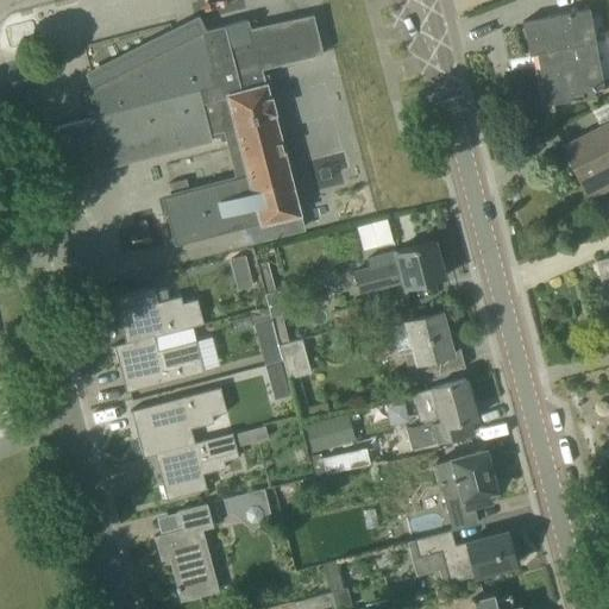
[(596,42),(590,8),(523,22),(523,23),(528,22),(533,52),(529,54),(529,55),(539,52),(542,68),(540,68),(547,105),(584,99),(583,93),(595,90),(595,92),(606,89),(596,42)]
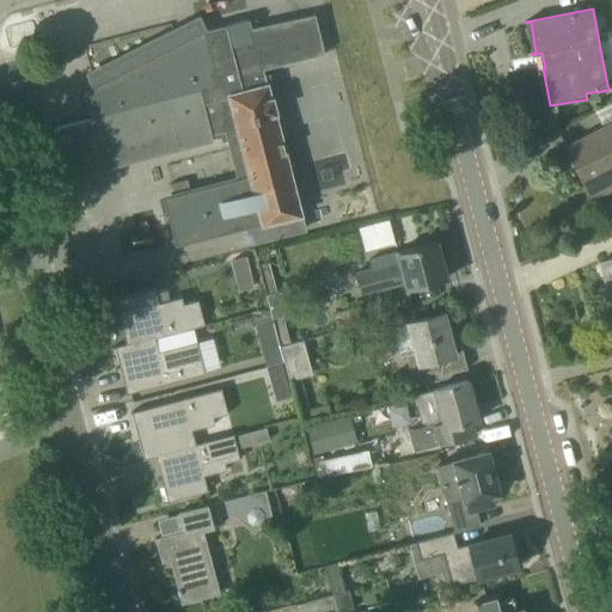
[(322,55),(325,54),(314,11),(297,14),(298,19),(252,31),(248,22),(201,34),(196,24),(87,72),(93,81),(85,90),(92,118),(47,129),(47,132),(56,129),(68,178),(69,178),(69,176),(212,139),(213,141),(214,141),(212,135),(225,132),(237,178),(175,195),(178,208),(166,212),(176,246),(250,227),(254,242),(304,230),(274,114),(277,112),(280,104),(274,98),(270,98),(262,65),(320,50),(322,55)]
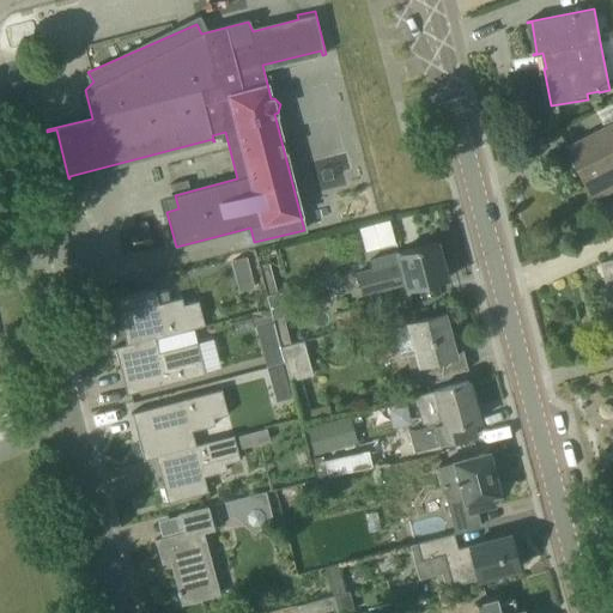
[(588,184),(612,171),(612,123),(604,128),(606,133),(571,151),(588,184)]
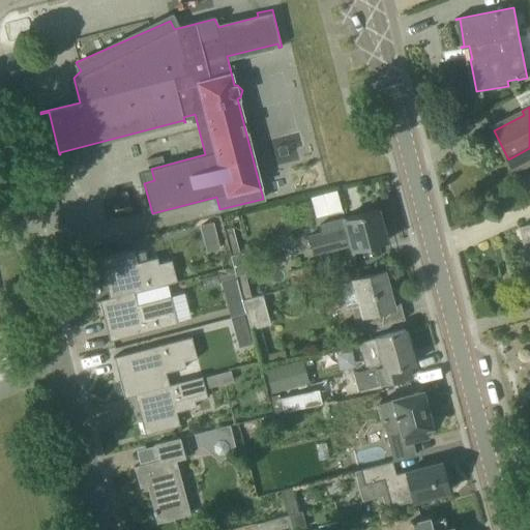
[(352,251),(387,241),(379,209),(344,218),(345,221),(320,227),(321,232),(308,235),(313,255),(351,244),(352,251)]
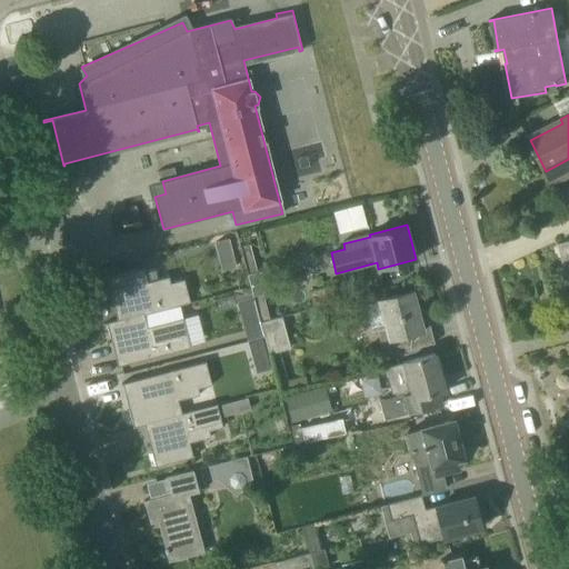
[(228,239),(213,243),(216,252),(230,248),(228,239)]
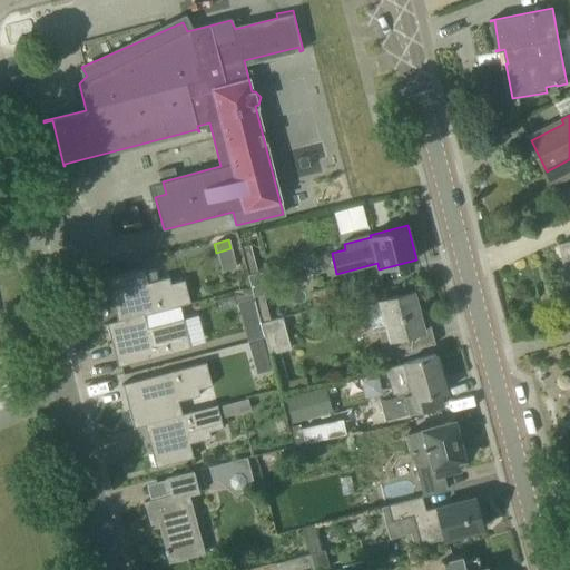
[(569,241),(558,244),(567,274),(569,273),(569,241)]
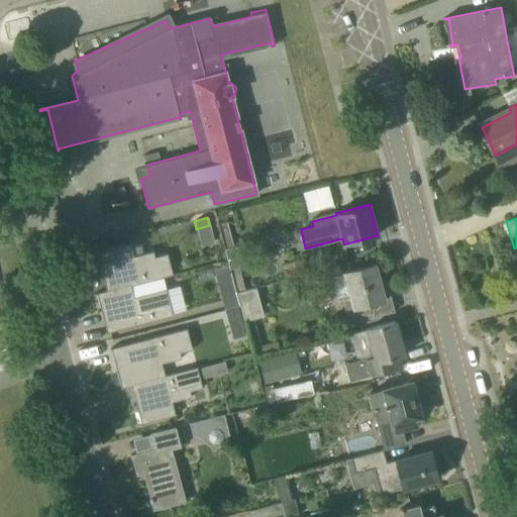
[(133,242),(98,252),(105,278),(110,277),(114,290),(132,284),(179,271),(180,270),(180,269),(175,251),(158,256),(157,250),(136,255),(133,242)]
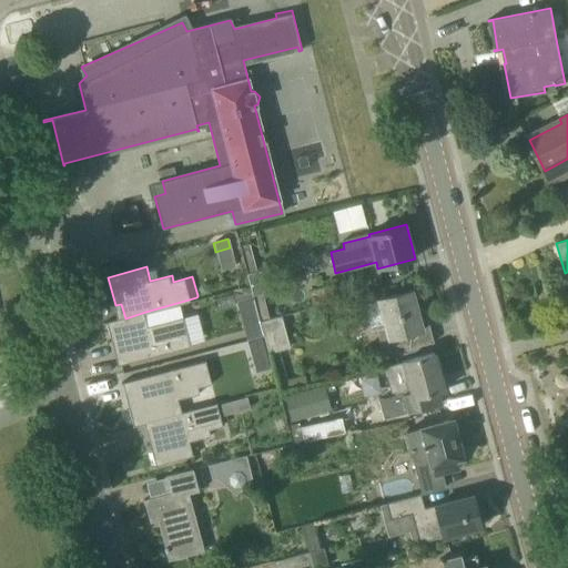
[(257,270),(247,273),(254,295),(263,293),(267,292),(261,269),(257,270)]
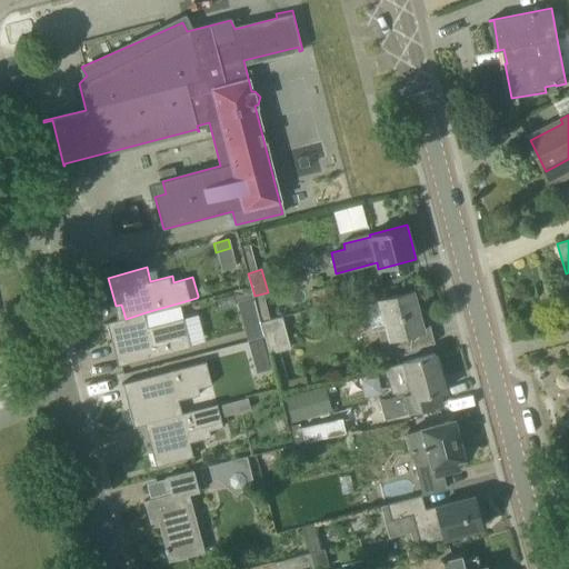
[(309,290),(315,307),(340,300),(335,282),(309,290)]
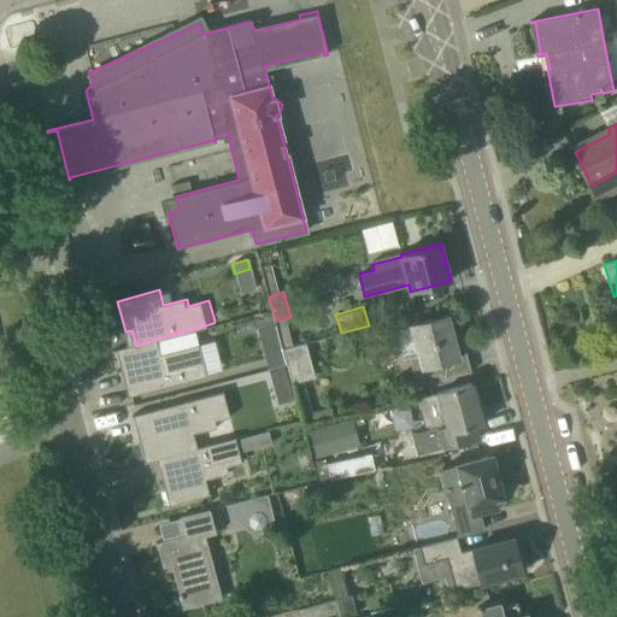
[(453,339),(447,316),(394,329),(403,359),(409,358),(417,386),(471,371),(470,370),(469,371),(459,338),(453,339)]
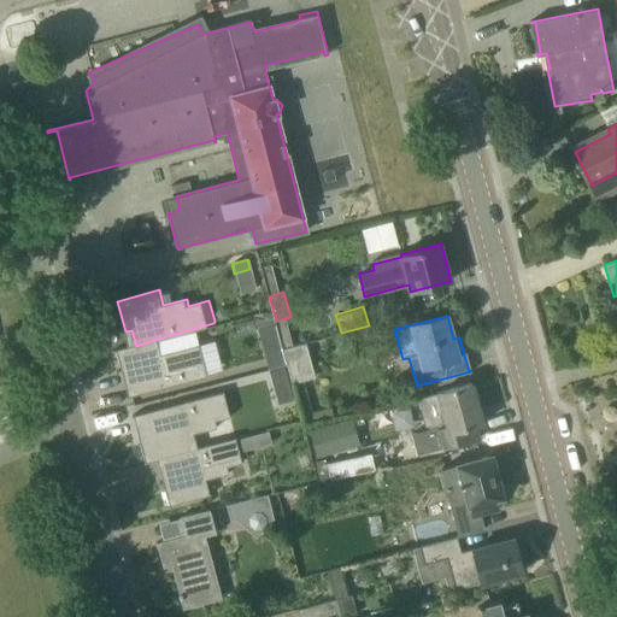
[(280,338),(260,342),(264,358),(285,352),(283,348),(280,338)]
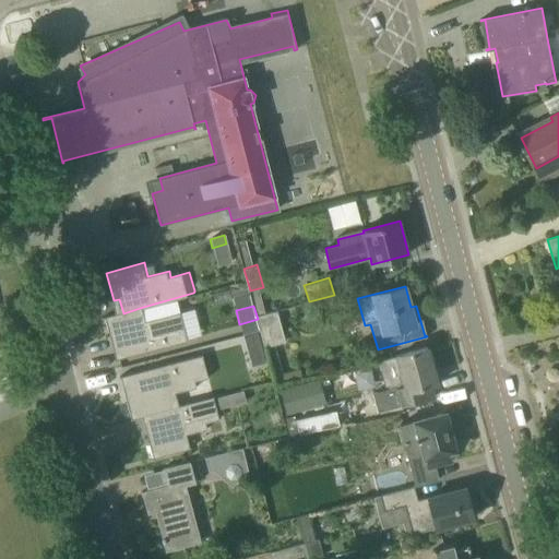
[(170,322),(168,316),(147,322),(143,307),(123,313),(106,318),(114,345),(120,343),(125,359),(190,341),(183,319),(170,322)]
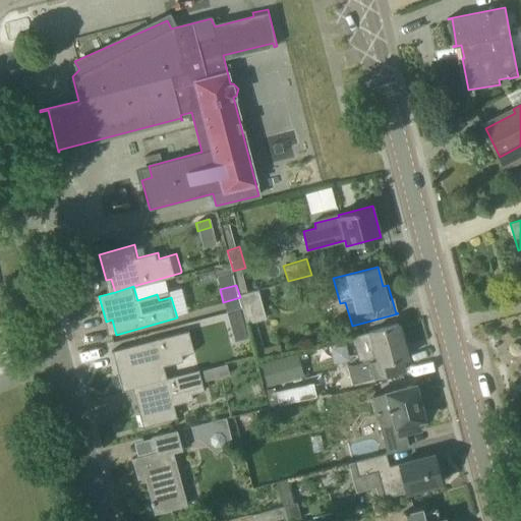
[(239,294),(247,324),(250,323),(257,322),(254,310),(264,307),(258,289),(247,292),(239,294)]
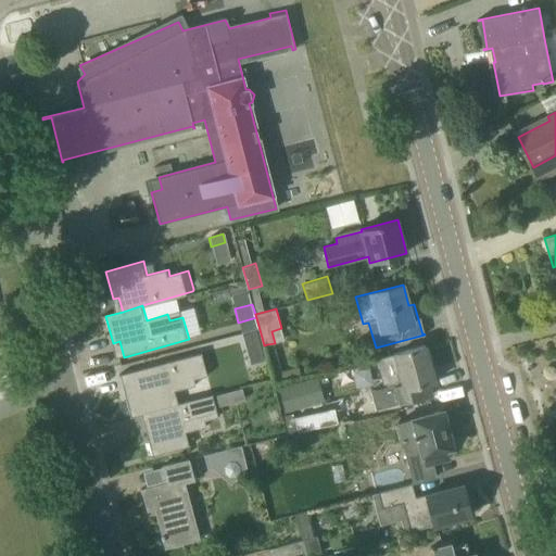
[(258,327),(241,332),(244,348),(263,342),(258,327)]
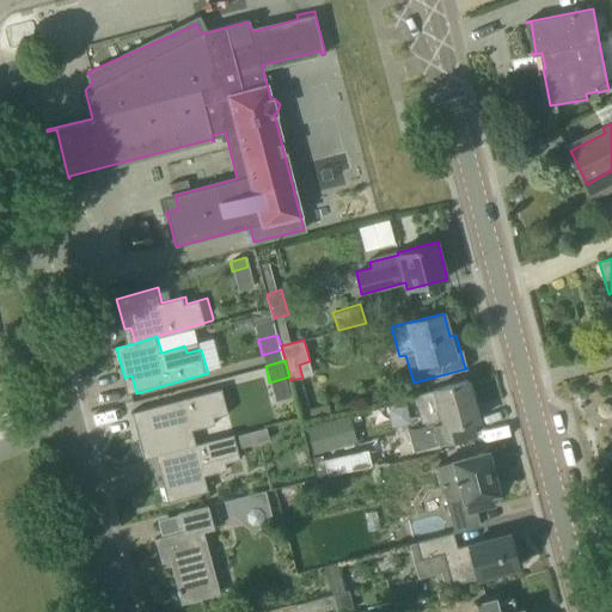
[(475,405),(467,380),(417,395),(426,426),(433,424),(439,445),(473,436),(469,422),(478,420),(475,407),(477,407),(477,405),(475,405)]
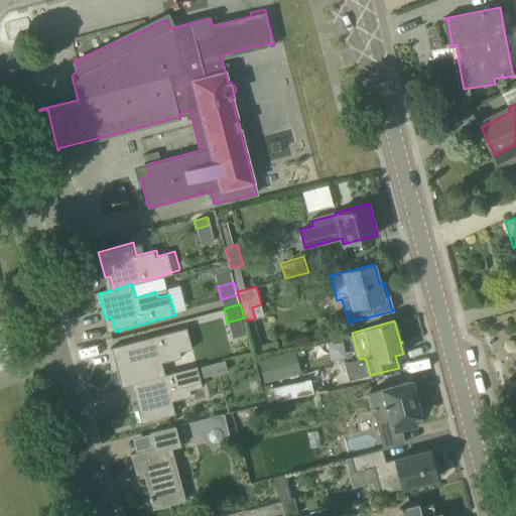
[(164,376),(164,374),(160,363),(180,358),(178,352),(191,350),(186,329),(111,348),(121,387),(135,383),(164,376)]
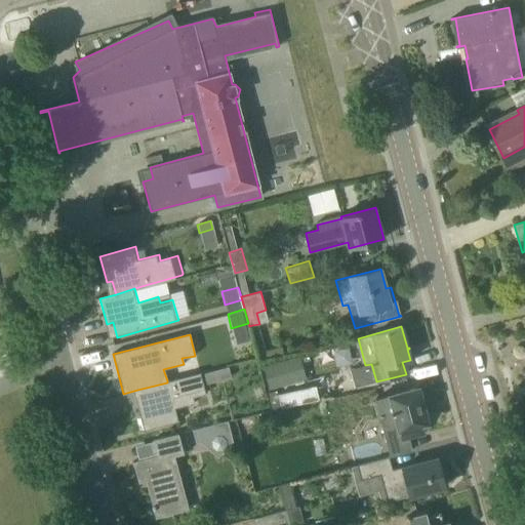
[(299,358),(264,368),(270,388),(305,378),(299,358)]
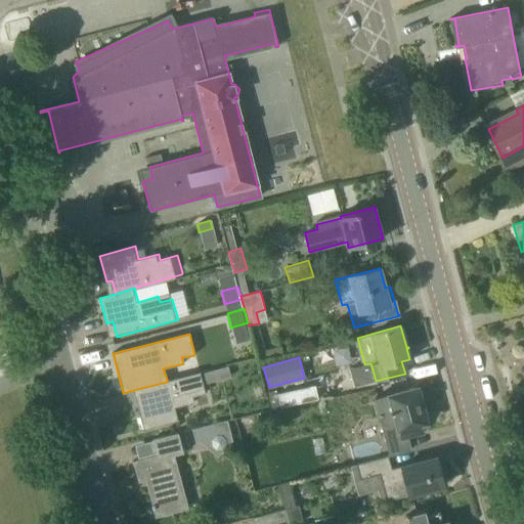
[(218,367),(202,372),(205,383),(221,379),(218,367)]
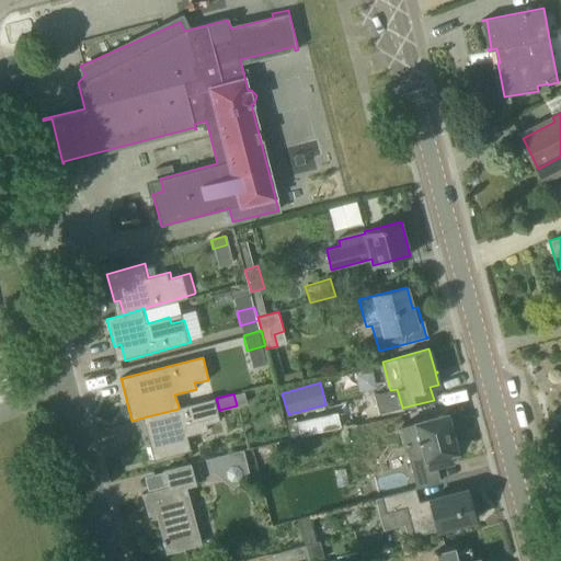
[(206,424),(219,421),(214,398),(179,407),(179,409),(147,416),(150,431),(145,433),(152,460),(191,450),(186,436),(208,430),(206,424)]
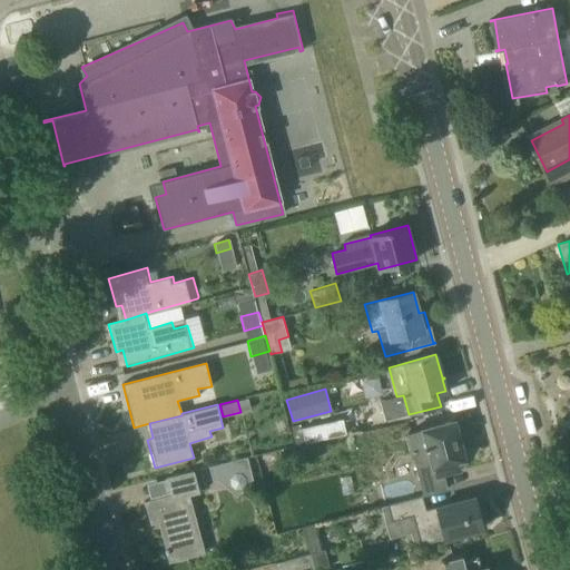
[(342,419),(303,428),(306,443),(345,434),(342,419)]
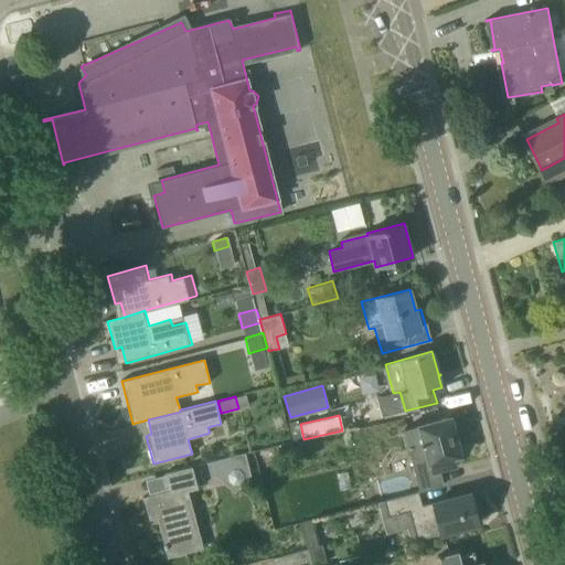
[(455,436),(449,417),(405,429),(420,491),(443,486),(439,471),(444,470),(440,460),(460,455),(459,451),(461,449),(459,440),(456,439),(455,436)]
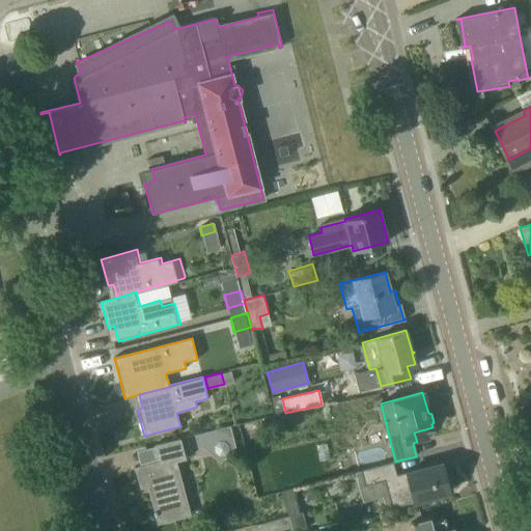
[(230,426),(210,431),(215,452),(218,455),(224,455),(235,444),(230,426)]
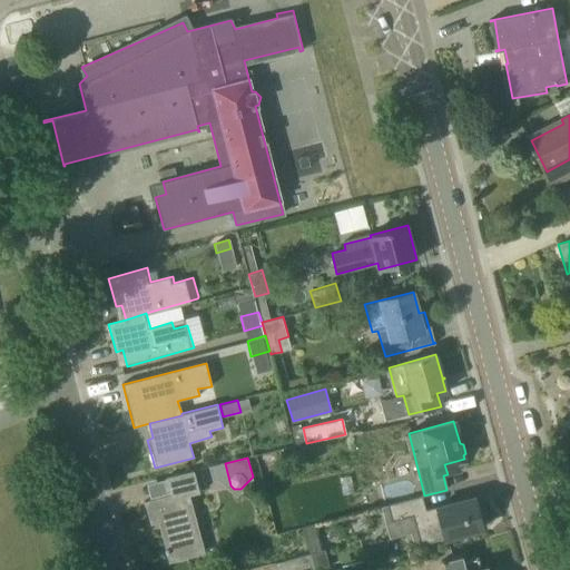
[(200,493),(197,481),(194,470),(166,478),(170,494),(145,501),(150,524),(159,522),(166,548),(165,549),(166,553),(167,553),(169,561),(204,552),(189,495),(200,493)]
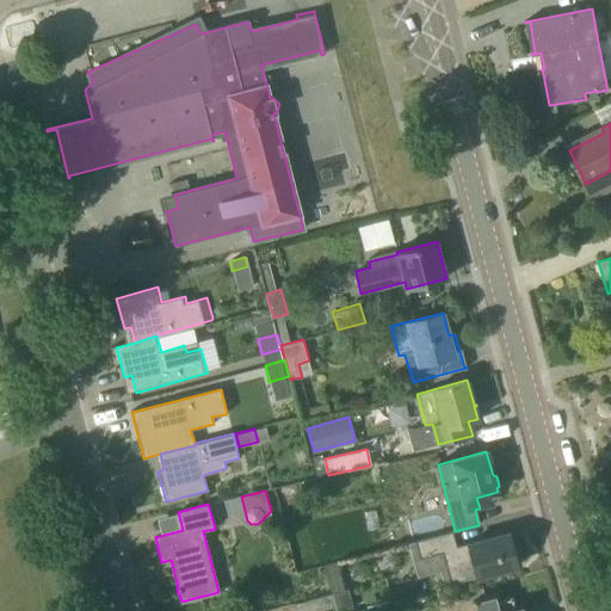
[(456,547),(452,532),(417,542),(421,557),(443,551),(452,584),(518,566),(508,532),(456,547)]
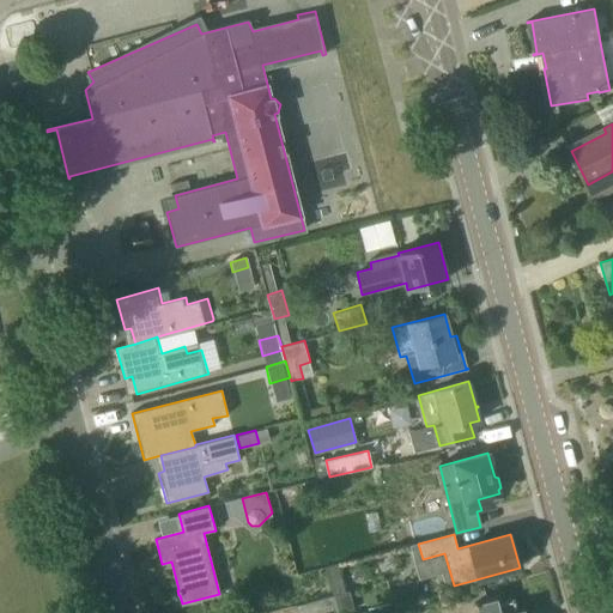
[(418,546),(396,550),(398,562),(420,558),(418,546)]
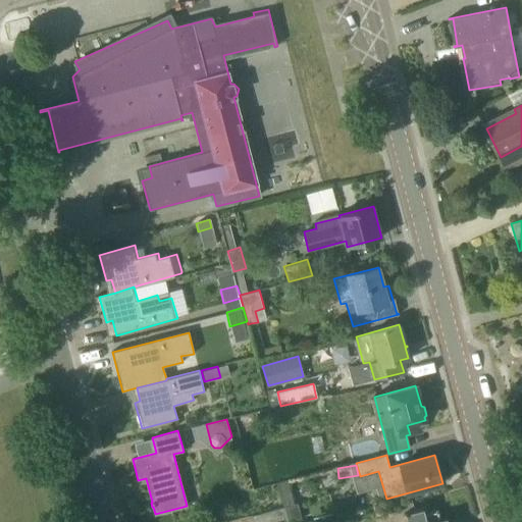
[(283,507),(284,508),(288,519),(288,521),(292,521),(302,519),(298,503),(294,504),(288,481),(278,483),(284,507),(283,507)]
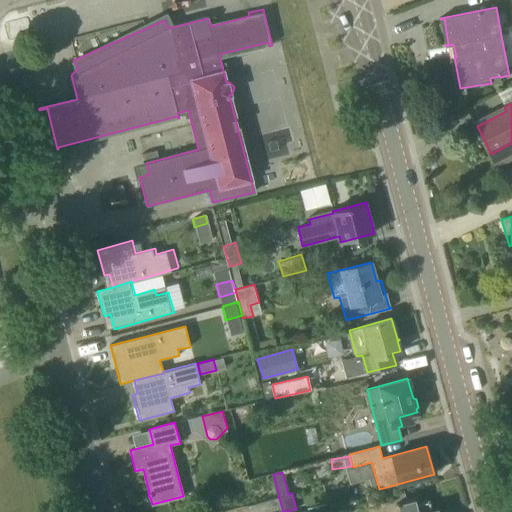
[(248,511),(269,511),(282,509),(279,498),(247,506),(248,511)]
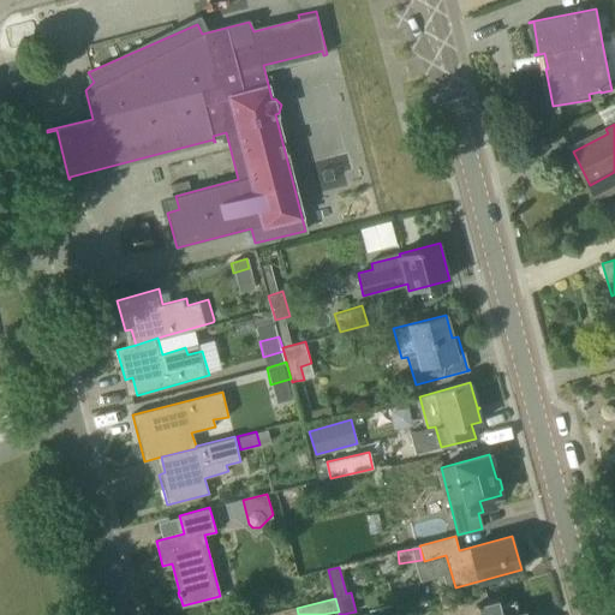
[(501,605),(499,598),(478,604),(481,614),(524,614),(519,614),(515,602),(501,605)]
